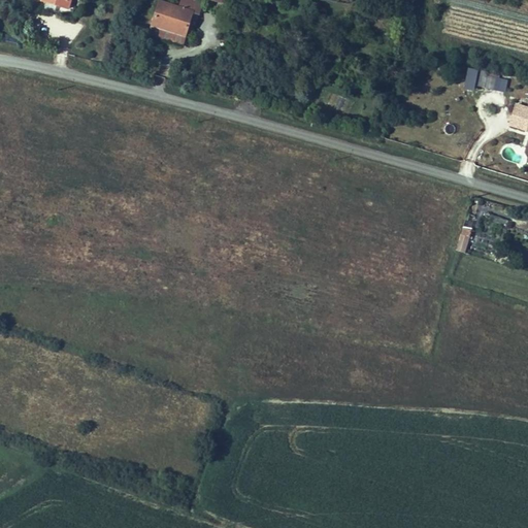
[(152,0),(139,0),(133,25),(169,32),(175,5),(182,6),(183,0),(163,0),(163,2),(152,0)]
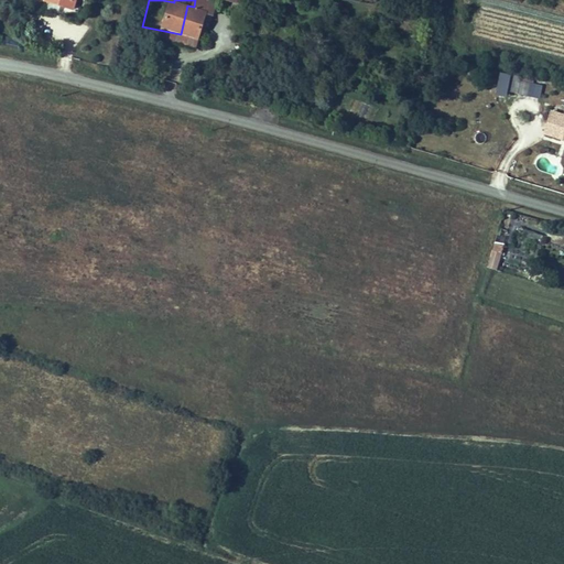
[(510,67),(501,66),(498,83),(507,85),(507,83),(517,85),(519,75),(509,73),(510,67)]
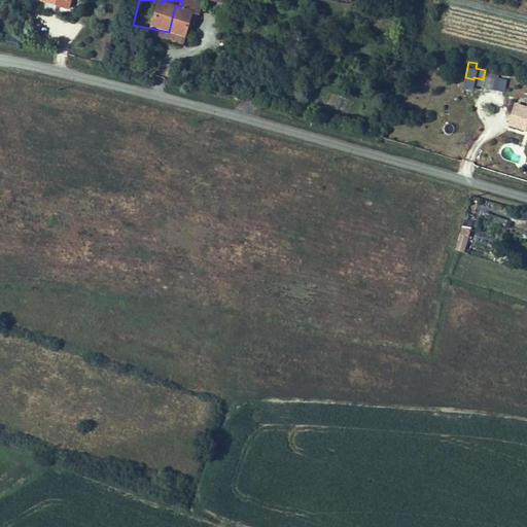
[(523,102),(505,96),(498,115),(517,121),(520,114),(526,116),(526,93),(523,102)]
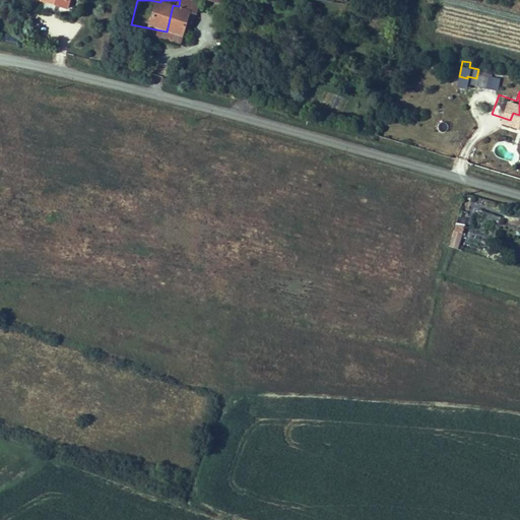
[(519,115),(513,113),(510,120),(519,123),(519,115)]
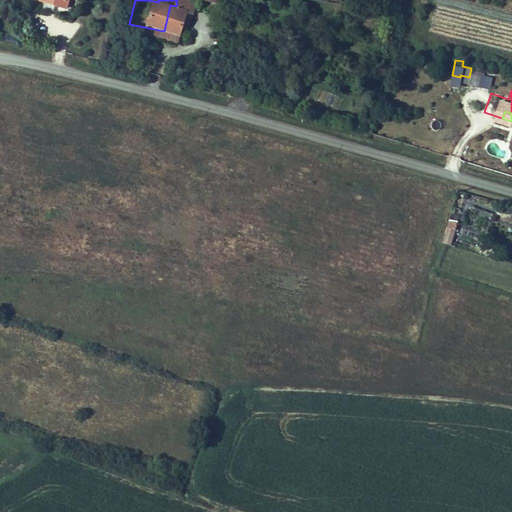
[(443,217),(434,215),(430,230),(438,233),(443,217)]
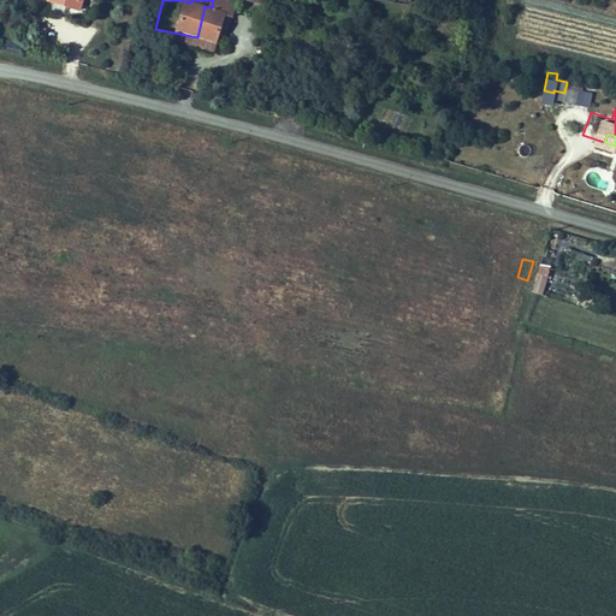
[(544,295),(549,268),(539,266),(533,292),(544,295)]
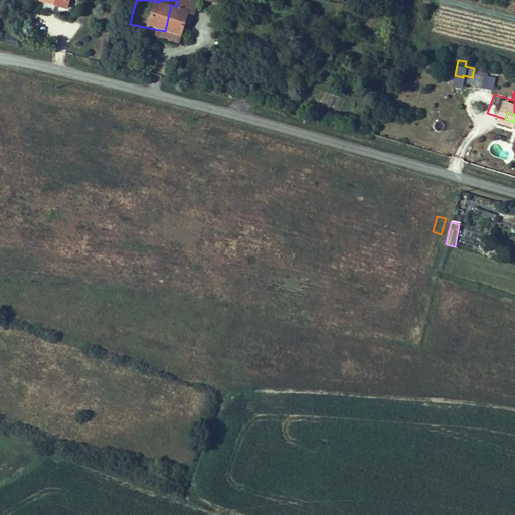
All buildings are outlined.
